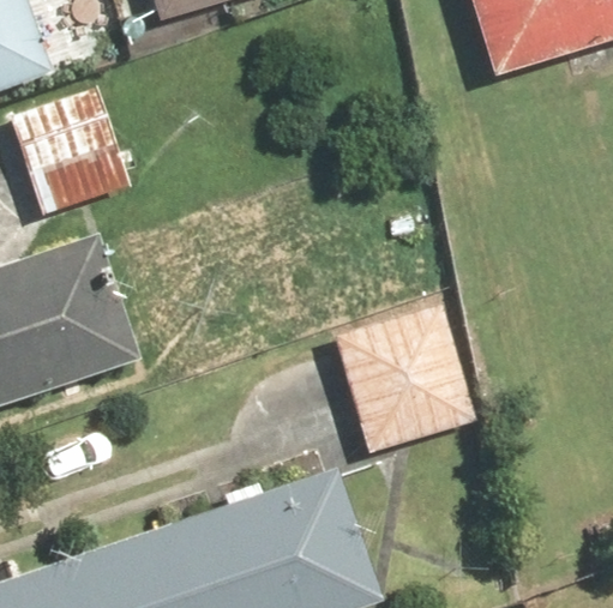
[(0,0),(0,90),(50,74),(26,0),(0,0)]
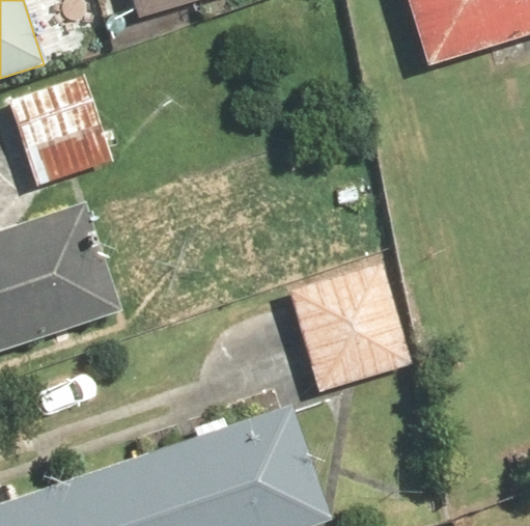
[(127,0),(131,14),(182,0),(127,0)]
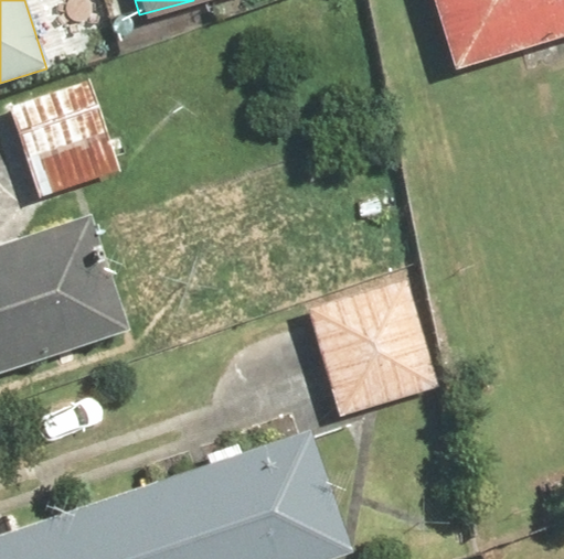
[(434,0),(454,65),(563,30),(563,0),(434,0)]
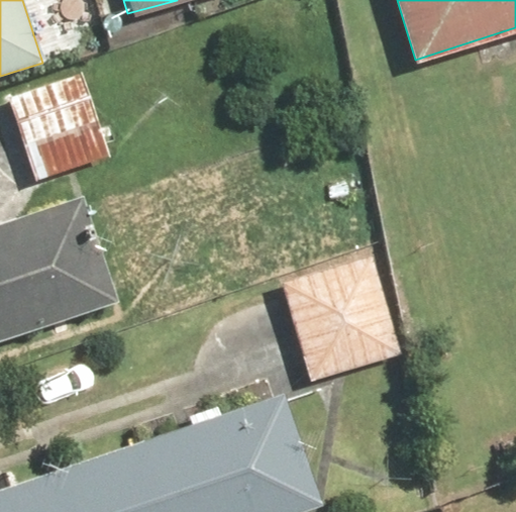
[(88,72),(6,94),(30,186),(112,164),(88,72)]
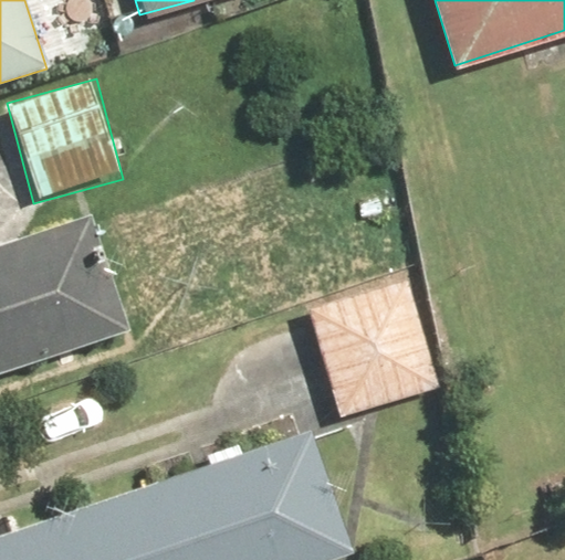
[(95,215),(0,244),(0,373),(132,334),(95,215)]
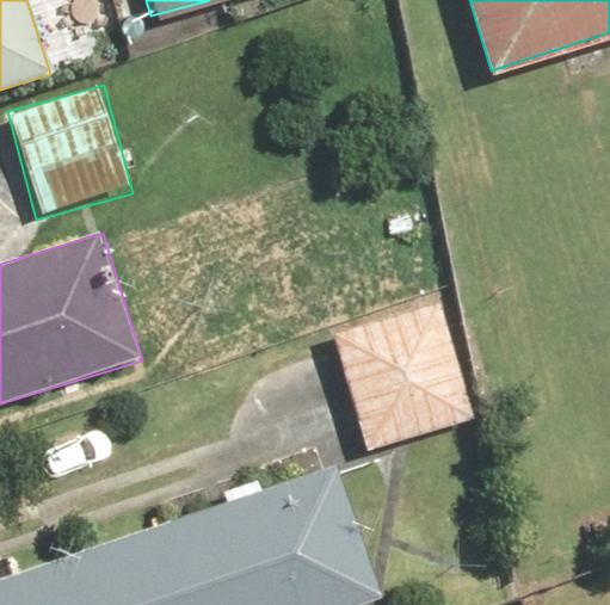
[(444,302),(334,329),(363,448),(473,420),(444,302)]
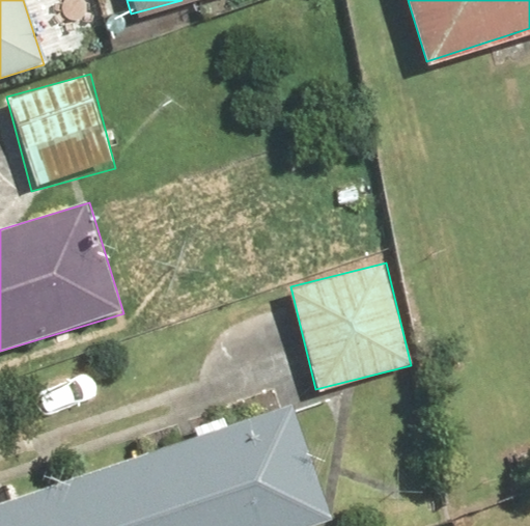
[(285,406),(0,501),(0,525),(311,525),(325,522),(285,406)]
